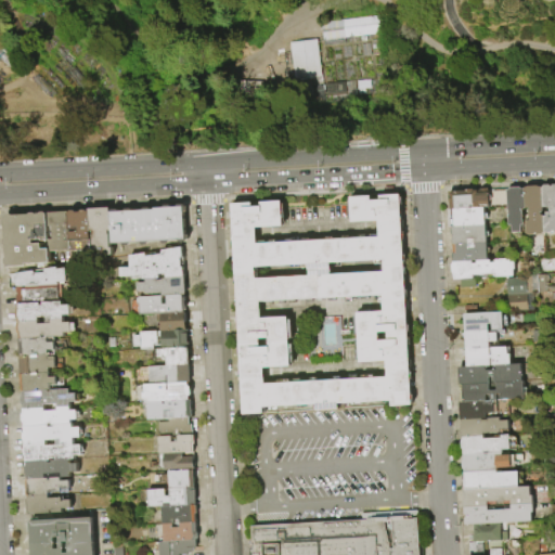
[(381,33),(322,40),(319,22),(378,15),(381,33)]
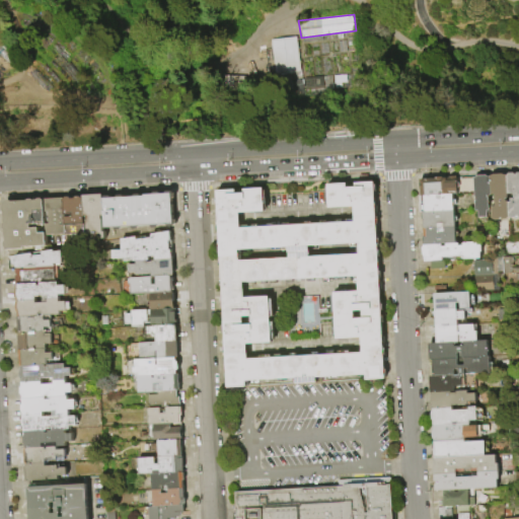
[(269,39),(295,35),(298,72),(277,75),(273,75),(269,39)]
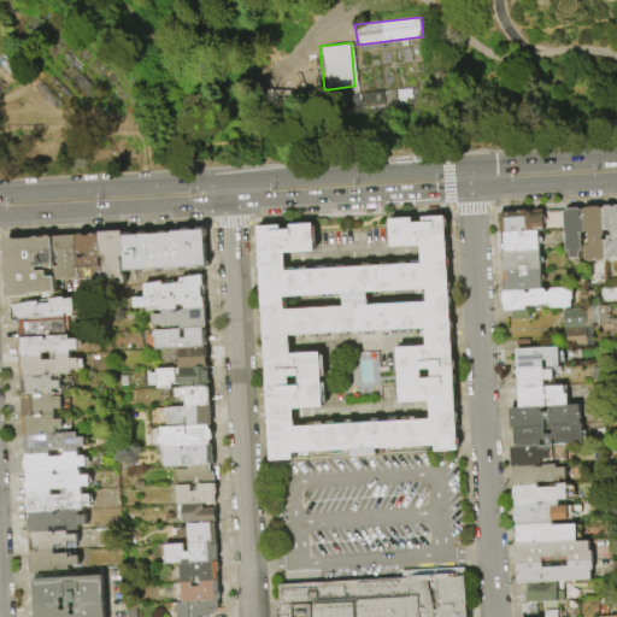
[(400,48),(409,47),(410,60),(401,62),(400,48)]
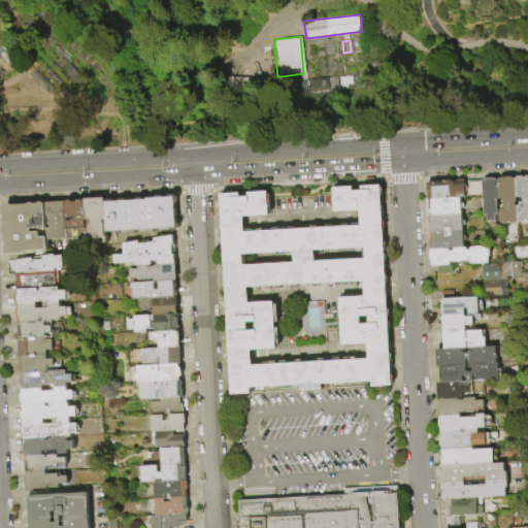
[(355,41),(364,40),(365,53),(357,54),(355,41)]
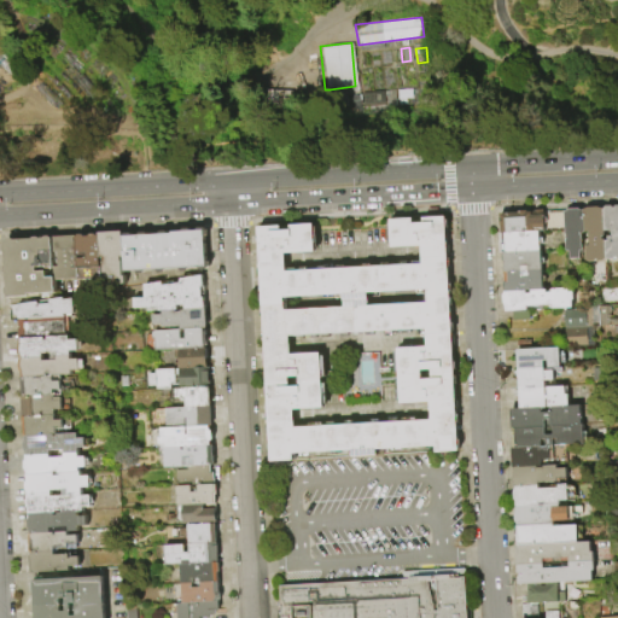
[(383,91),(392,89),(395,106),(384,108),(383,91)]
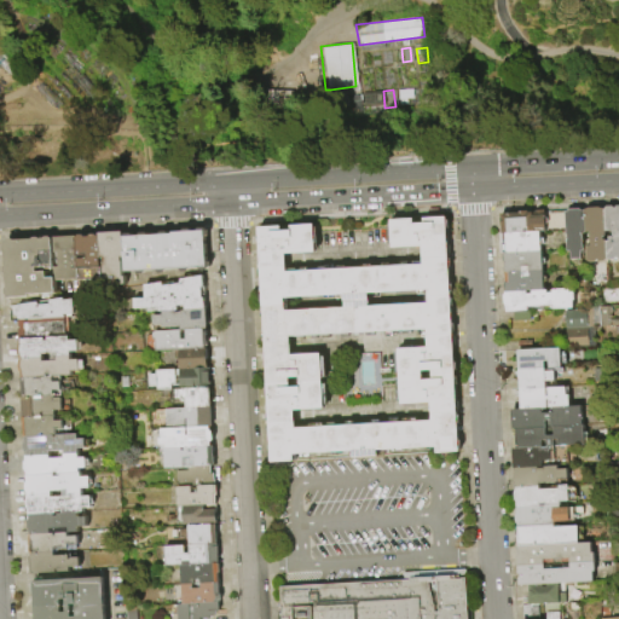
[(608,259),(608,261),(588,262),(588,246),(591,246),(590,231),(586,231),(585,212),(585,209),(588,209),(589,207),(600,206),(602,208),(606,208),(607,231),(607,236),(605,236),(606,241),(607,239),(607,241),(608,259)]
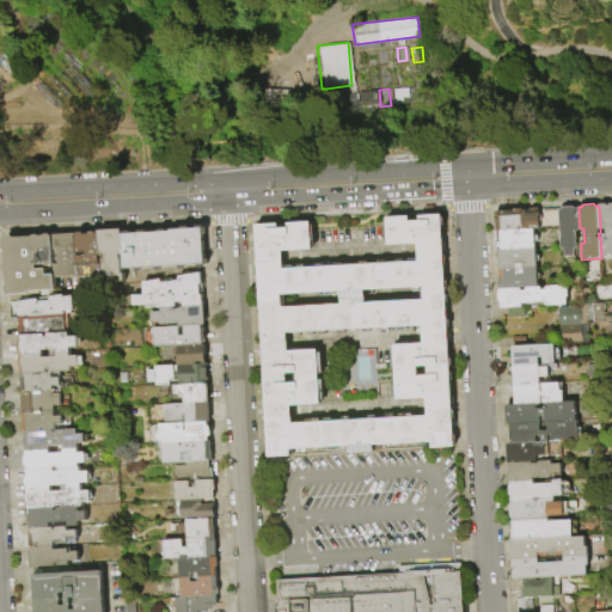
[(611,256),(601,256),(600,238),(603,238),(603,234),(606,233),(606,228),(600,228),(599,206),(601,203),(607,203),(609,204),(611,203),(611,256)]
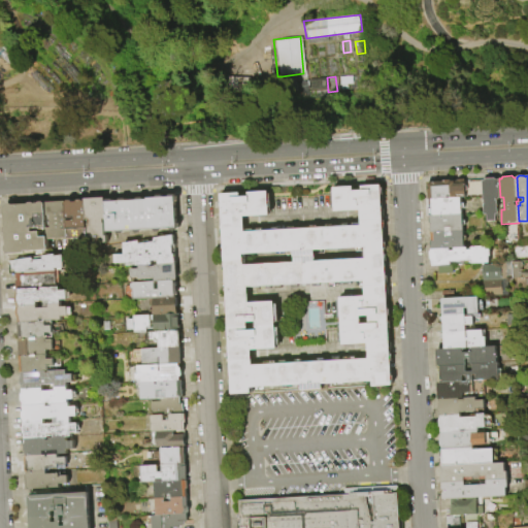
[(500,197),(500,198),(498,198),(498,213),(497,213),(497,221),(488,222),(488,215),(485,215),(483,180),(485,180),(487,178),(495,178),(499,180),(500,197)]
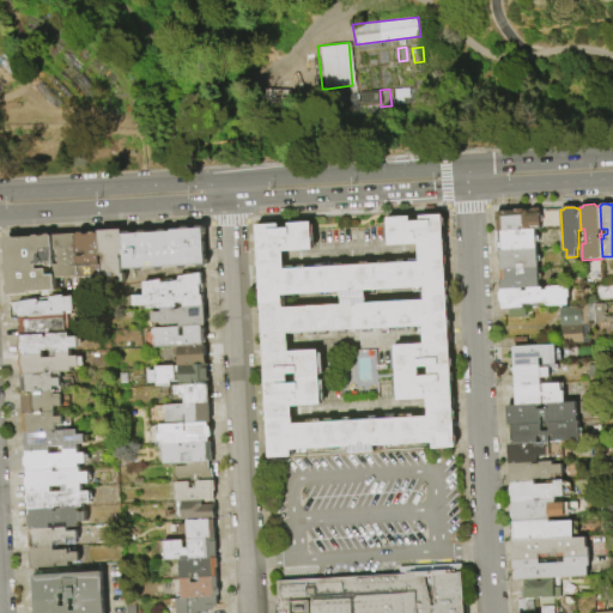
[(498,211),(516,210),(516,208),(525,208),(525,210),(528,210),(528,213),(532,213),(532,208),(540,208),(540,226),(529,226),(529,230),(502,231),(498,231),(498,211)]
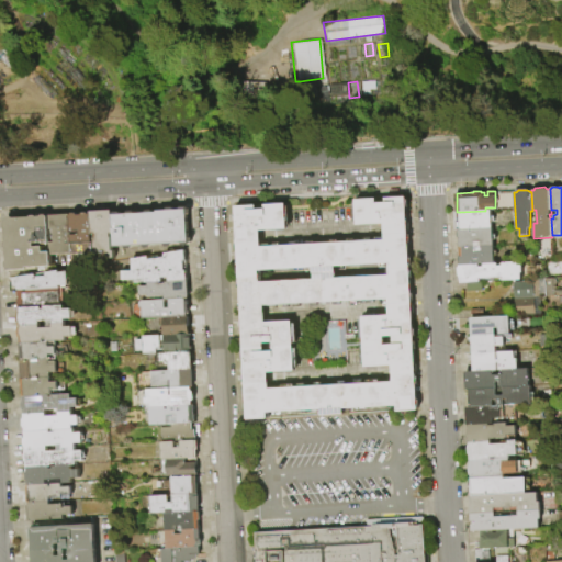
[(239,278),(237,278),(237,269),(239,269),(238,254),(236,254),(236,246),(237,246),(237,242),(236,242),(235,233),(236,233),(236,218),(235,218),(234,210),(236,210),(235,208),(256,206),(256,211),(265,211),(265,205),(285,204),(285,208),(288,206),(289,226),(287,227),(287,229),(259,231),(260,248),(262,247),(262,245),(269,245),(269,247),(274,247),(273,244),(281,244),(281,247),(291,246),(291,244),(298,243),(298,246),(307,245),(307,243),(314,243),(315,245),(332,244),(330,242),(338,242),(338,244),(347,244),(347,240),(355,240),(355,243),(364,243),(364,239),(372,238),(372,242),(375,242),(375,238),(383,238),(383,242),(384,242),(384,238),(384,224),(357,225),(357,223),(355,223),(353,203),(356,203),(356,200),(375,199),(377,203),(385,203),(385,199),(405,198),(405,200),(407,200),(408,208),(405,208),(406,223),(409,222),(409,231),(406,231),(407,235),(409,235),(409,243),(407,243),(408,259),(411,258),(412,267),(408,267),(408,269),(390,270),(390,263),(335,267),(335,272),(313,273),(313,268),(260,270),(260,277),(239,278)]
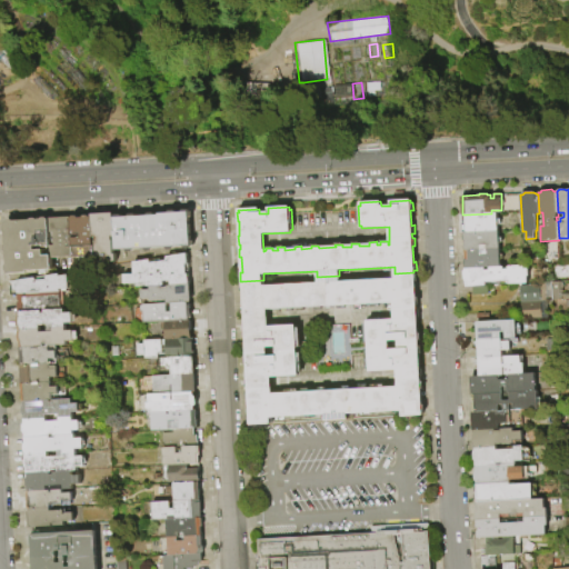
[(115,250),(115,237),(113,218),(115,218),(116,216),(120,215),(122,218),(128,217),(129,215),(135,215),(137,217),(146,217),(148,213),(153,213),(157,216),(158,216),(158,213),(167,213),(169,211),(175,210),(177,213),(181,212),(183,210),(188,210),(191,212),(191,218),(189,219),(190,240),(192,241),(192,246),(190,249),(186,249),(183,247),(175,248),(172,250),(168,250),(166,248),(153,249),(151,251),(146,251),(145,249),(133,249),(131,252),(127,252),(126,250),(115,250)]
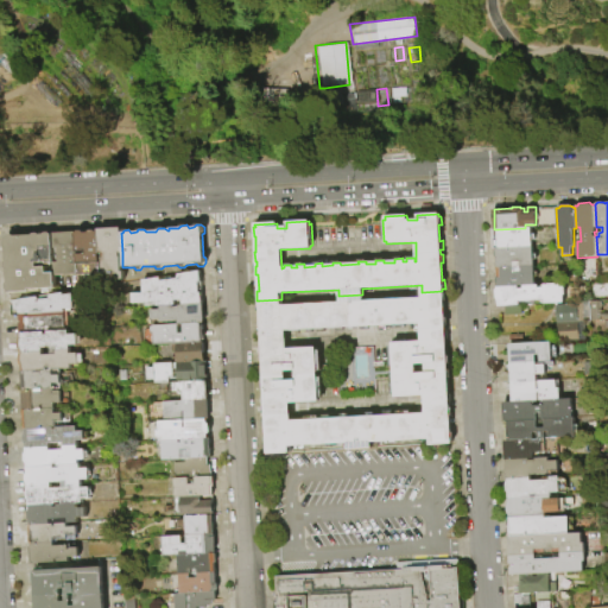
[(121,233),(122,253),(119,253),(120,258),(121,272),(124,272),(124,280),(102,282),(101,258),(102,258),(102,254),(99,254),(97,233),(97,229),(121,228),(121,233)]
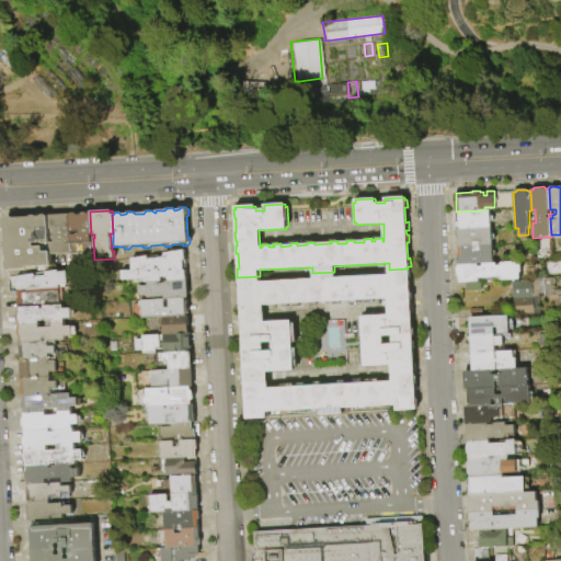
[(484,210),(490,210),(491,228),(460,229),(459,212),(484,210)]
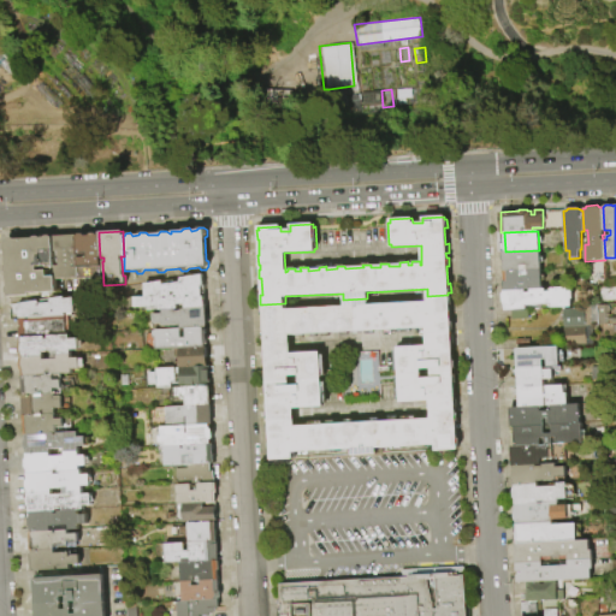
[(100,258),(101,267),(77,268),(77,258),(87,258),(87,255),(77,255),(76,237),(78,235),(83,235),(86,236),(89,236),(92,234),(95,234),(98,236),(99,236),(100,258)]
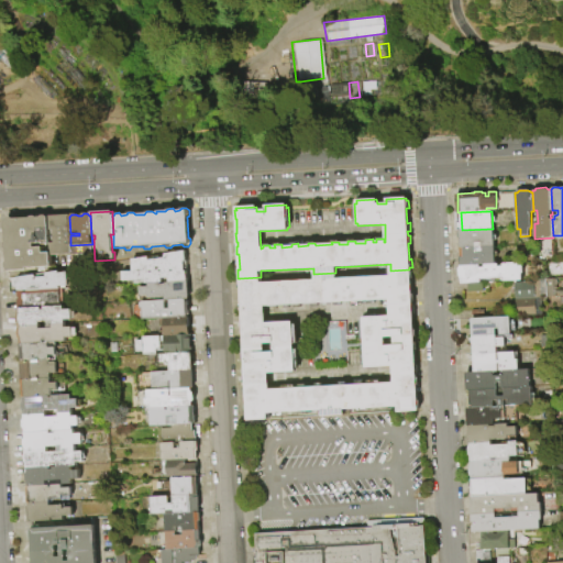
[(48,217),(48,231),(50,243),(50,244),(43,245),(43,243),(33,244),(33,247),(43,247),(43,253),(50,253),(50,256),(51,269),(8,272),(7,269),(6,267),(6,264),(7,263),(6,250),(4,247),(4,244),(6,243),(6,230),(3,228),(3,224),(4,222),(4,220),(7,220),(8,218),(12,218),(13,219),(30,218),(32,217),(35,216),(37,218),(41,217),(42,216),(46,216),(46,217),(48,217)]
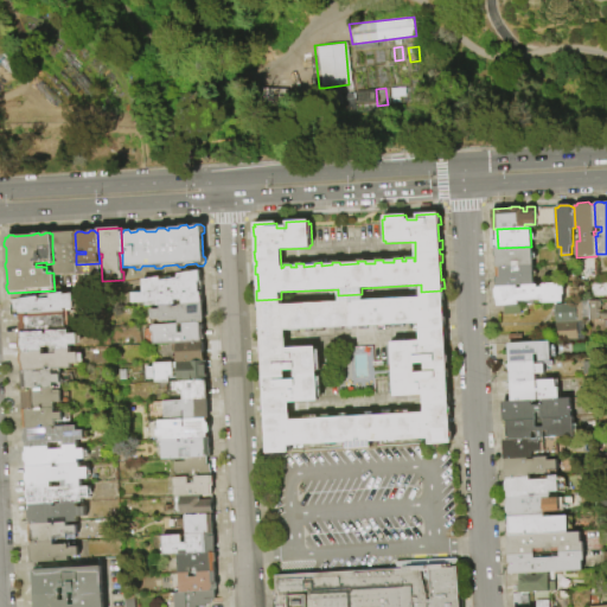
[(75,234),(76,251),(76,254),(76,264),(77,275),(53,276),(53,273),(53,263),(53,262),(58,262),(57,249),(52,249),(52,234),(75,232),(75,234)]
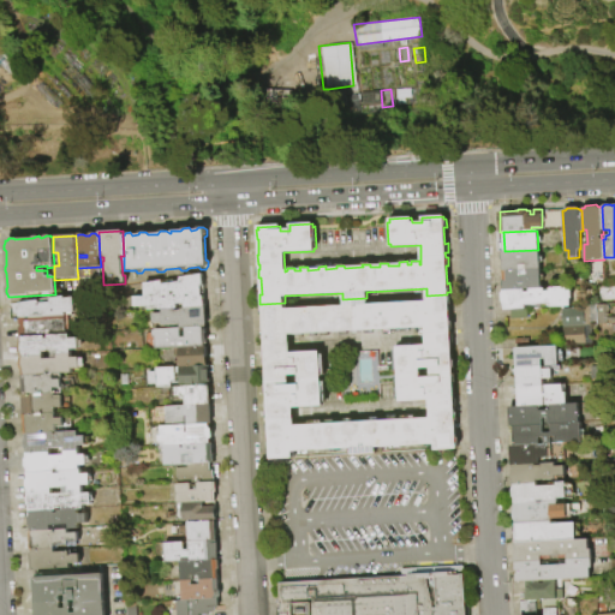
[(505,251),(538,250),(539,250),(539,257),(543,256),(543,262),(541,262),(541,268),(503,270),(503,261),(501,257),(501,254),(502,251),(505,251)]
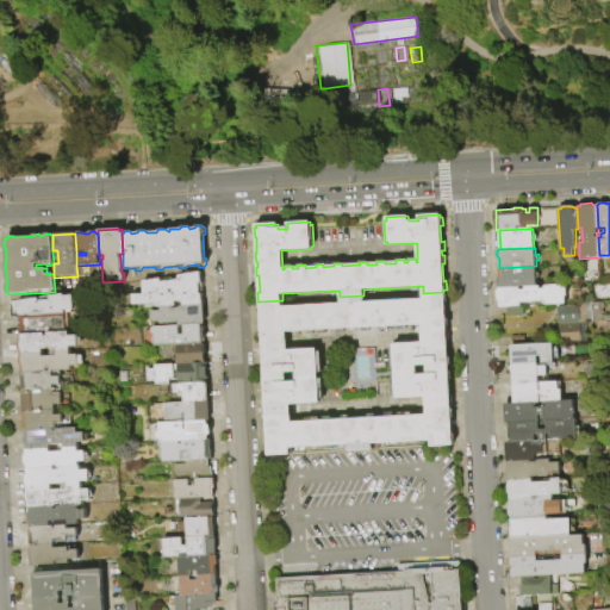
[(499,268),(536,266),(536,273),(539,273),(540,278),(536,278),(536,286),(499,287),(498,268),(499,268)]
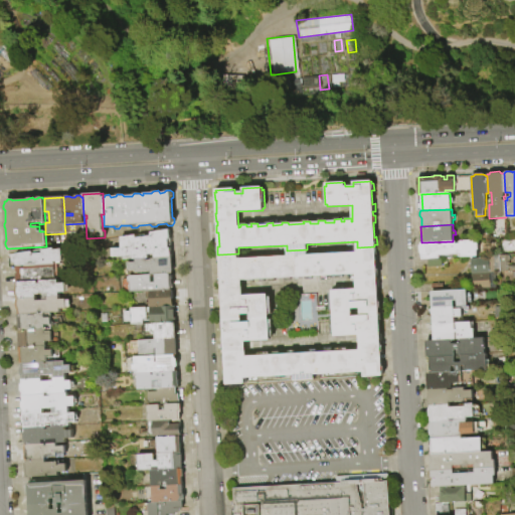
[(135,260),(132,260),(132,256),(112,258),(111,249),(121,248),(120,237),(136,235),(136,238),(151,235),(150,233),(169,230),(170,239),(168,239),(169,248),(170,247),(170,258),(154,259),(154,254),(147,254),(148,260),(146,260),(135,260)]
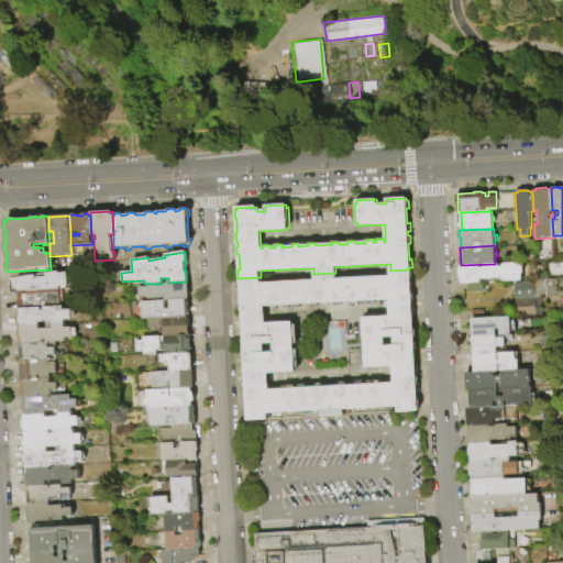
[(461,265),(495,264),(498,264),(498,266),(503,266),(503,263),(521,263),(522,279),(504,280),(504,277),(481,278),(482,283),(468,284),(462,284),(462,278),(460,276),(460,268),(461,265)]
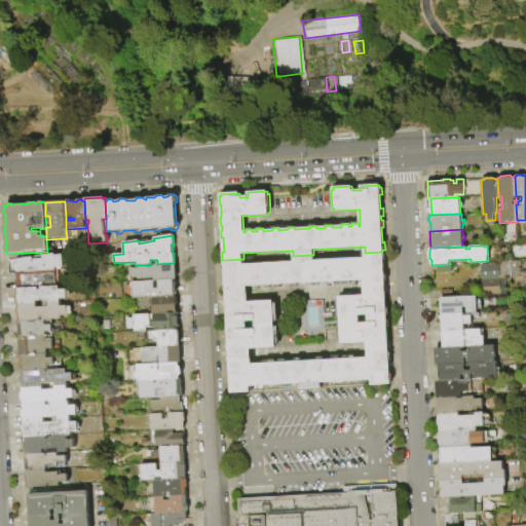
[(7,260),(53,252),(53,254),(62,253),(62,266),(52,266),(53,269),(16,271),(12,271),(12,267),(8,267),(7,260)]
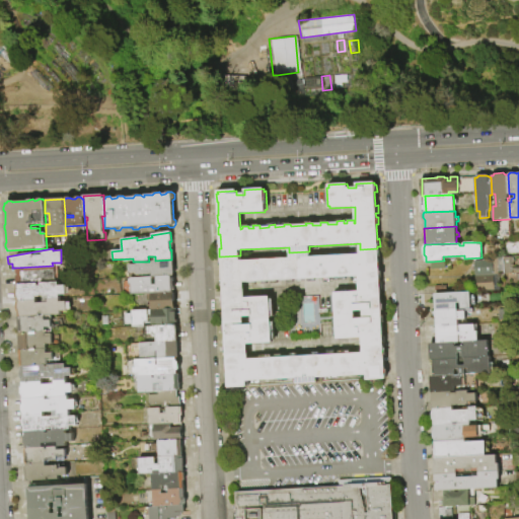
[(225,322),(225,321),(223,321),(222,313),(224,313),(224,299),(221,299),(221,292),(223,292),(223,288),(221,289),(221,281),(223,281),(222,268),(220,268),(220,260),(222,260),(221,256),(240,255),(240,261),(290,258),(289,252),(309,251),(310,257),(360,255),(360,249),(377,248),(378,248),(378,250),(380,250),(380,257),(379,257),(379,272),(381,271),(382,279),(380,279),(380,282),(381,282),(382,290),(380,290),(381,304),(383,304),(383,311),(381,311),(381,314),(363,315),(363,311),(354,312),(354,315),(336,316),(336,313),(332,314),(331,296),(335,296),(335,294),(359,292),(359,277),(347,277),(347,280),(335,281),(335,278),(331,278),(331,282),(324,282),(324,279),(315,279),(315,282),(308,282),(308,279),(294,280),(294,283),(287,283),(287,280),(279,281),(279,284),(272,285),(272,282),(268,282),(269,285),(256,285),(256,282),(244,283),(244,298),(270,297),(270,299),(273,299),(274,317),(271,317),(271,319),(251,320),(251,317),(243,318),(243,321),(225,322)]
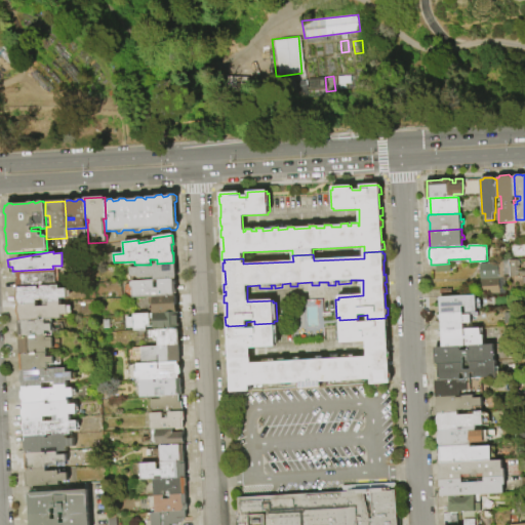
[(499,293),(499,278),(498,263),(503,263),(503,261),(510,260),(518,259),(519,271),(524,270),(524,275),(523,275),(523,274),(519,275),(519,276),(511,277),(511,275),(505,275),(506,293),(500,294),(499,293)]
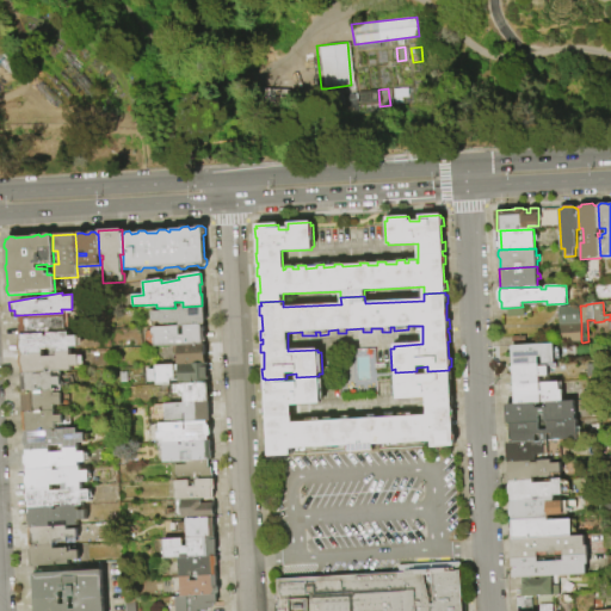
[(560,325),(559,306),(580,304),(580,306),(581,323),(560,325)]
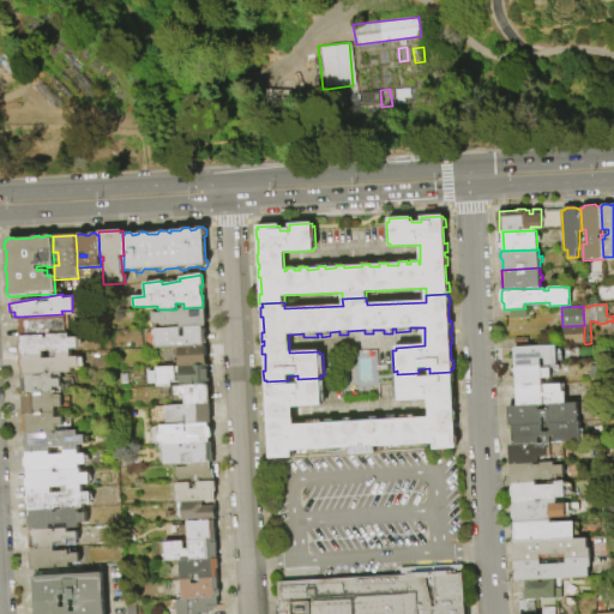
[(203,327),(184,327),(180,329),(179,329),(179,325),(161,325),(161,324),(152,324),(151,313),(161,313),(161,309),(174,309),(174,311),(179,311),(180,308),(184,308),(203,307),(204,307),(205,327),(203,327)]
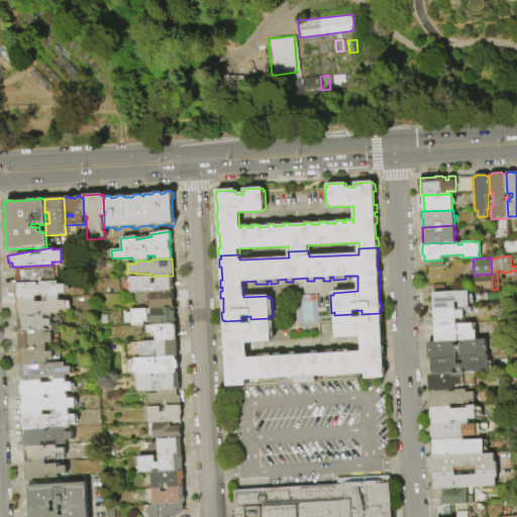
[(442,260),(443,260),(443,267),(430,268),(430,261),(442,260)]
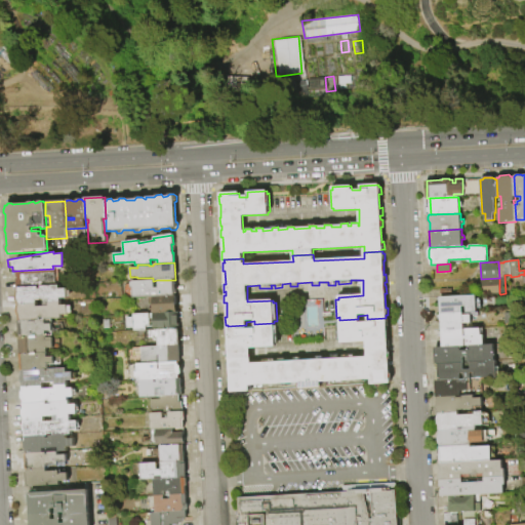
[(16,271),(53,269),(57,269),(58,287),(40,288),(38,288),(16,289),(15,289),(15,280),(16,280),(16,271)]
